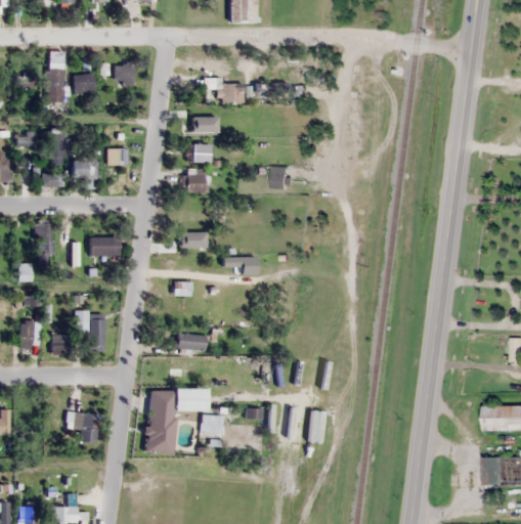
[(257,0),(231,0),(231,23),(258,23),(257,0)]
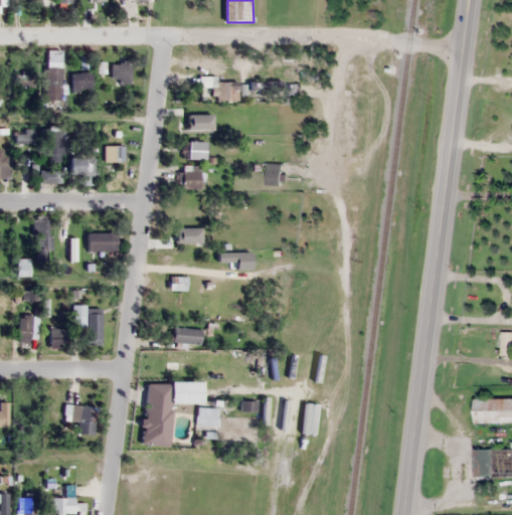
[(48,100),(65,101),(65,49),(48,49),(48,100)]
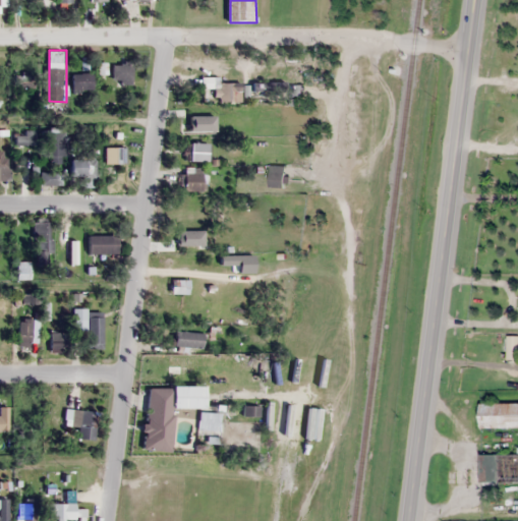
[(121,85),(147,87),(147,78),(134,77),(134,62),(114,62),(114,78),(122,79),(121,85)]
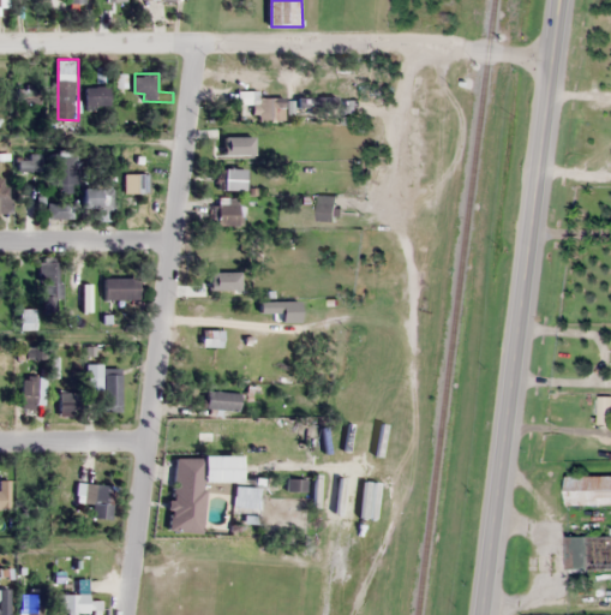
[(19,103),(42,103),(42,85),(19,85),(19,103)]
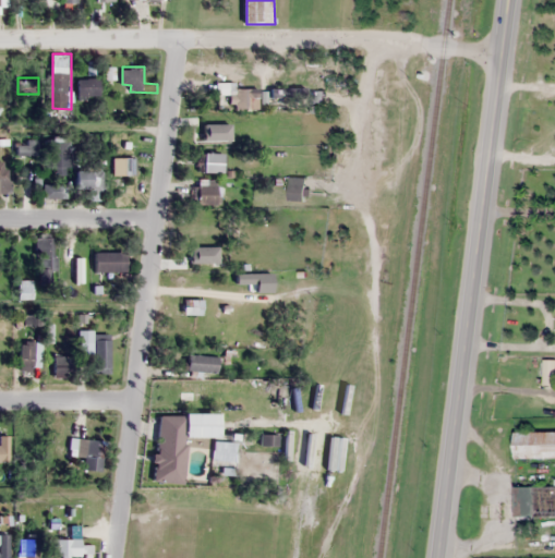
[(101,79),(80,79),(80,100),(101,100),(101,79)]
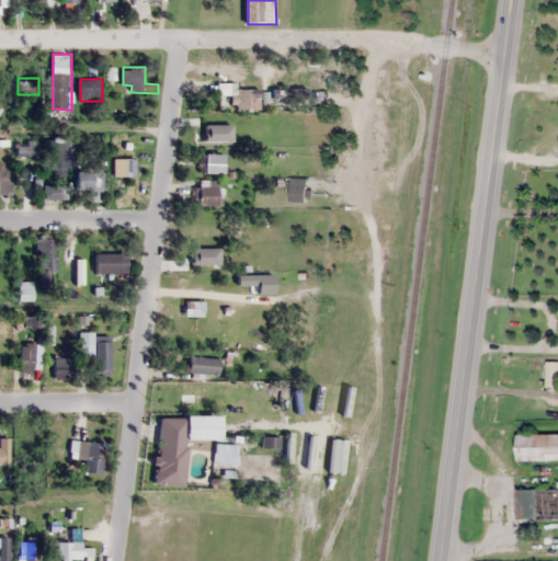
[(238,95),(238,109),(261,109),(261,88),(214,88),(214,95),(238,95)]
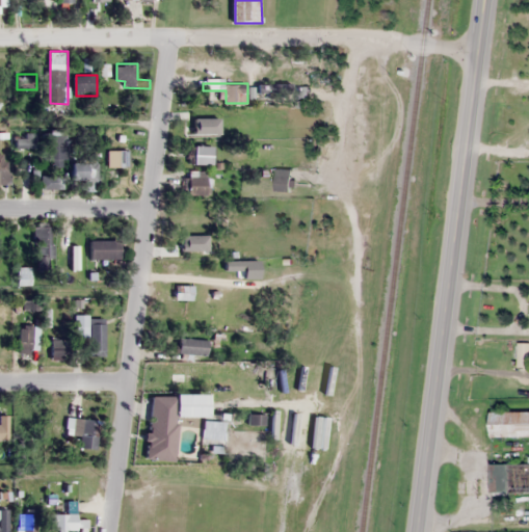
[(260,84),(260,92),(290,92),(290,84),(260,84)]
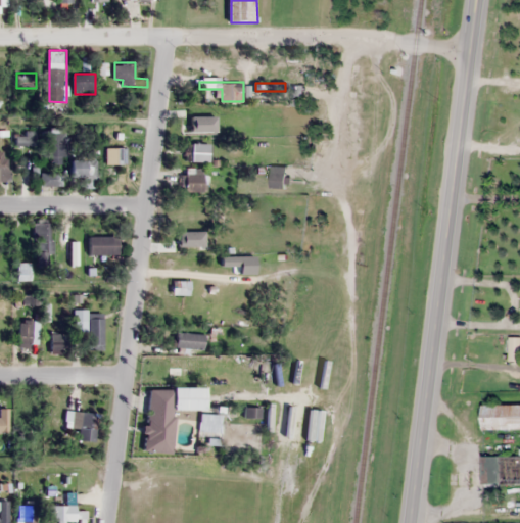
[(48,164),(66,164),(65,130),(48,131),(48,164)]
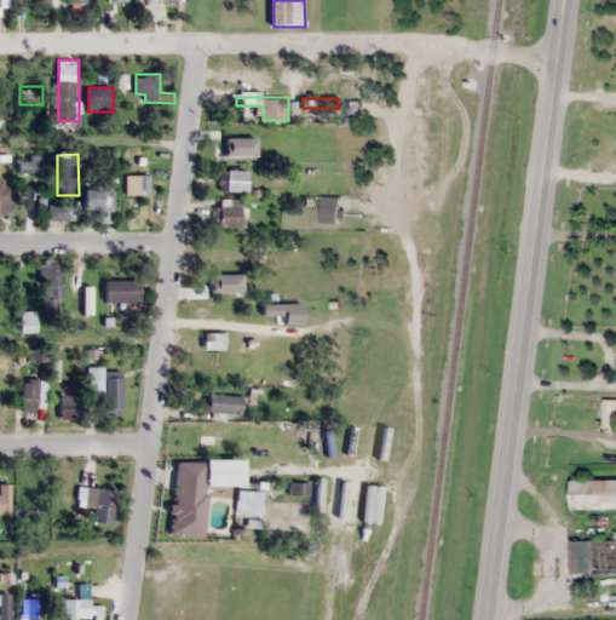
[(44,155),(19,155),(19,172),(44,172),(44,155)]
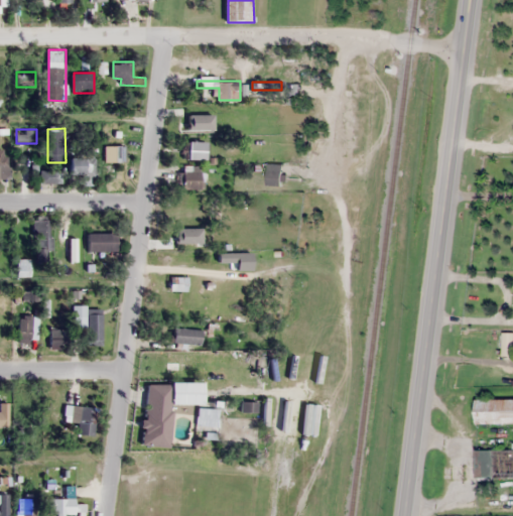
[(211,142),(184,142),(184,159),(211,159),(211,142)]
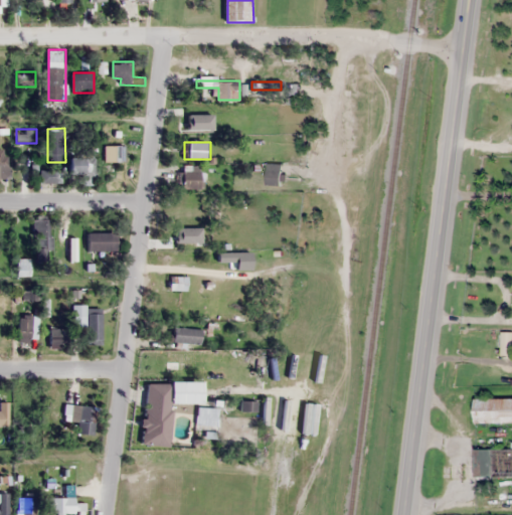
[(107,163),(129,163),(129,145),(107,145),(107,163)]
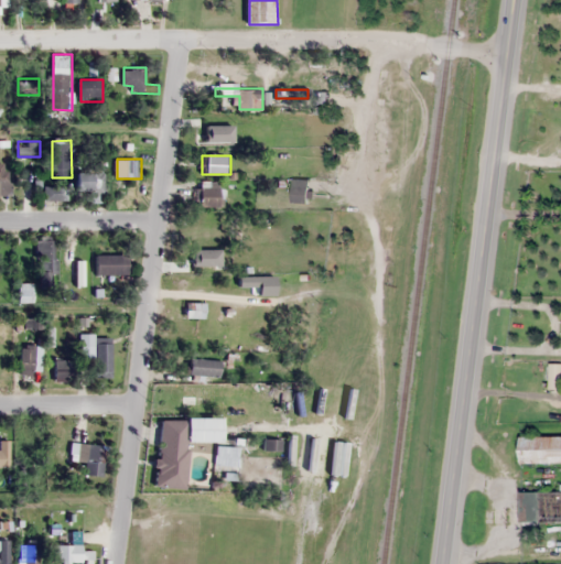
[(0,195),(11,196),(11,169),(8,169),(8,163),(0,162),(0,195)]
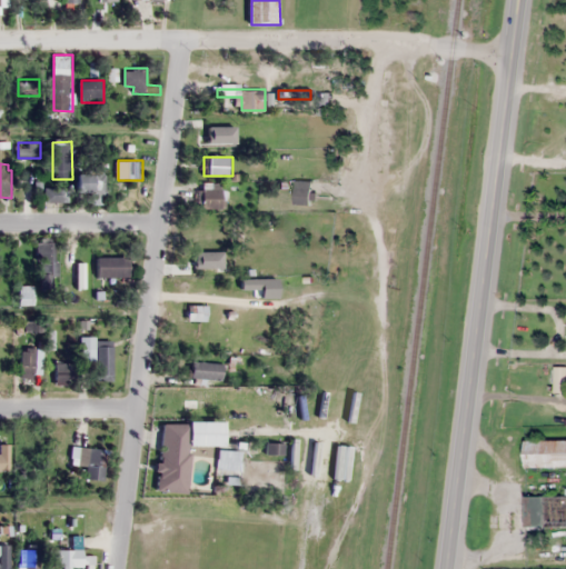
[(107,173),(77,173),(77,195),(107,195),(107,173)]
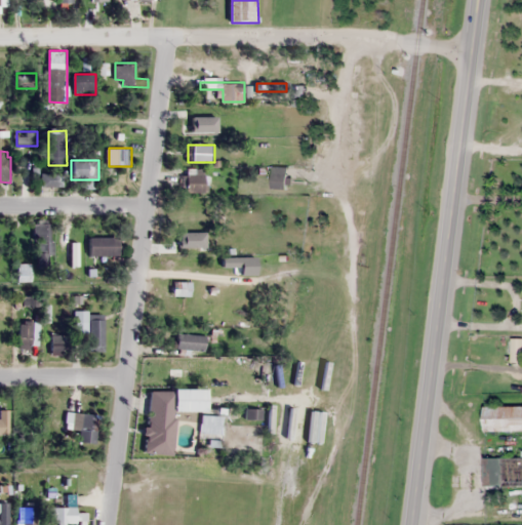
[(290,189),(291,167),(275,166),(274,189),(290,189)]
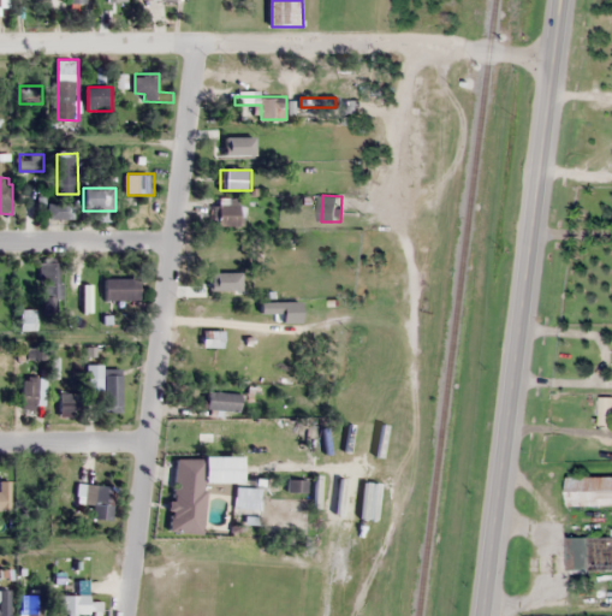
[(219,225),(251,225),(251,207),(241,207),(241,197),(219,197),(219,225)]
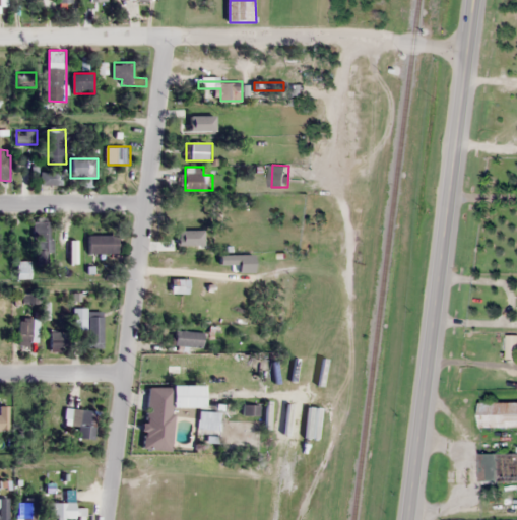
[(42,171),(42,185),(63,185),(63,171),(42,171)]
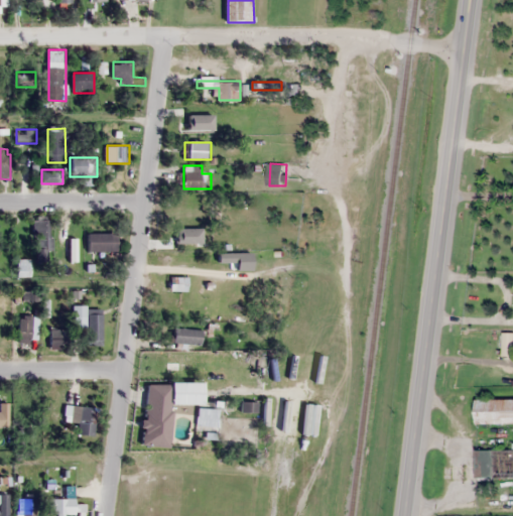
[(51,220),(37,219),(36,260),(50,261),(51,220)]
